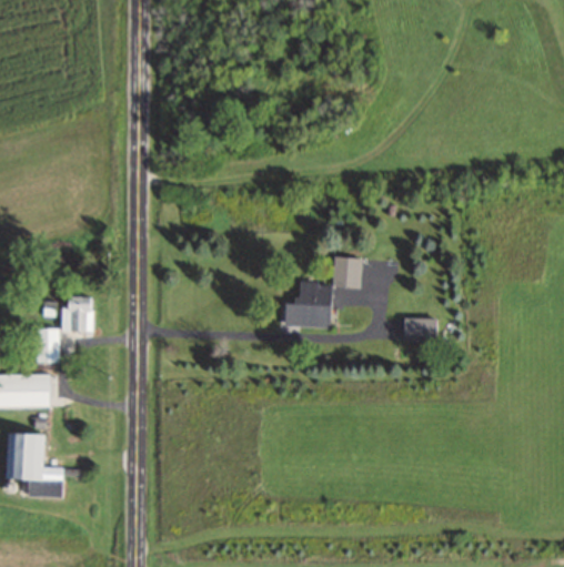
[(336,286),(362,286),(362,257),(336,256),(336,286)]
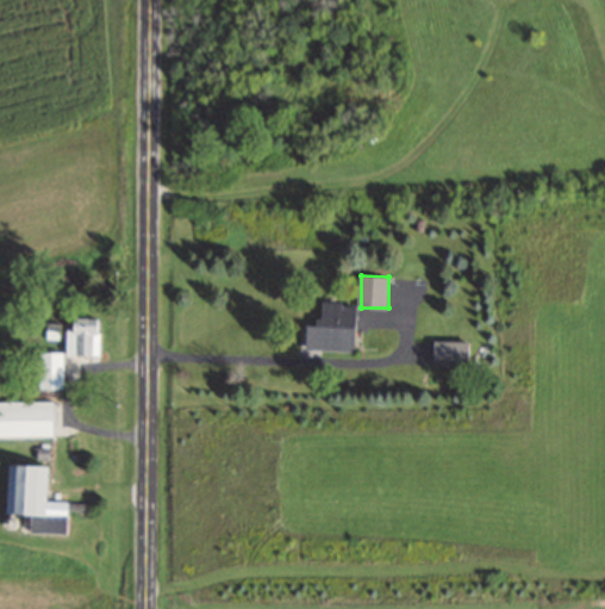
[(306,350),(355,352),(356,304),(324,303),(324,323),(307,323),(306,350)]
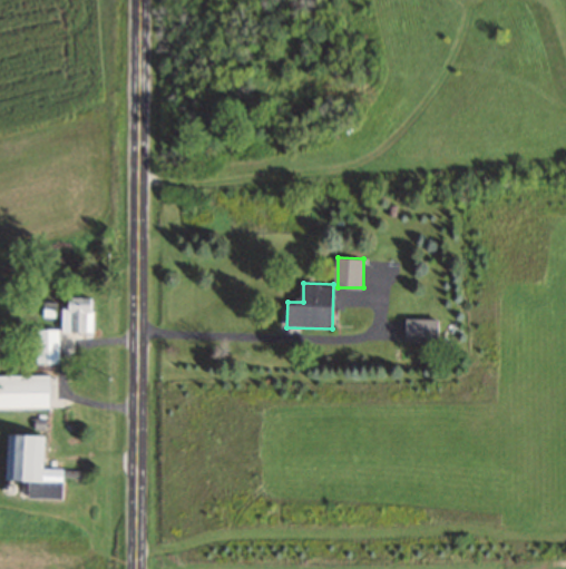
[(93,297),(66,297),(66,332),(93,332),(93,297)]
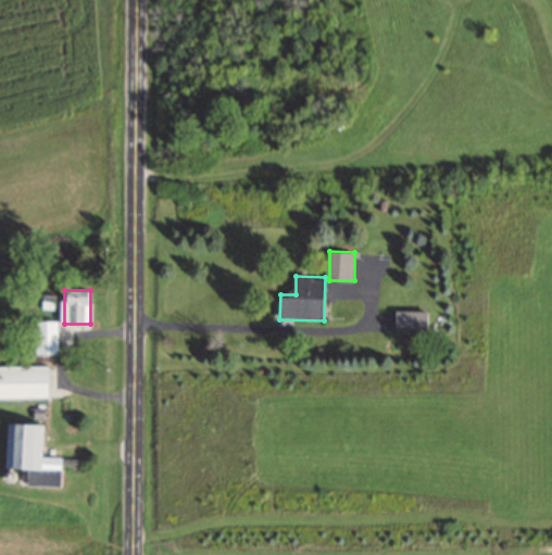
[(397,312),(397,335),(431,335),(431,312),(397,312)]
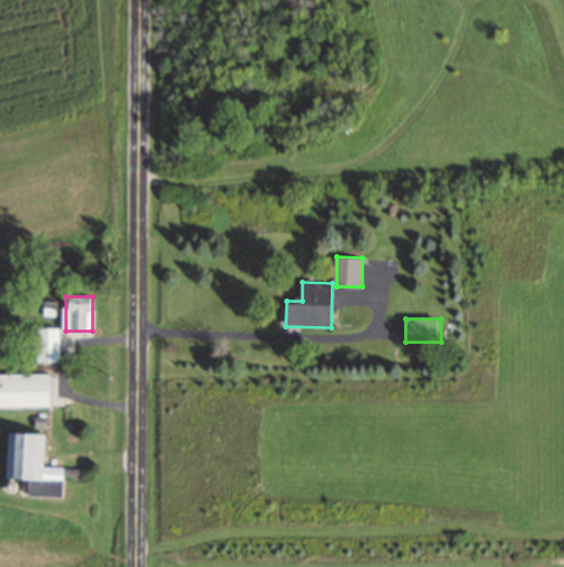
[(61,362),(61,330),(39,330),(39,362),(61,362)]
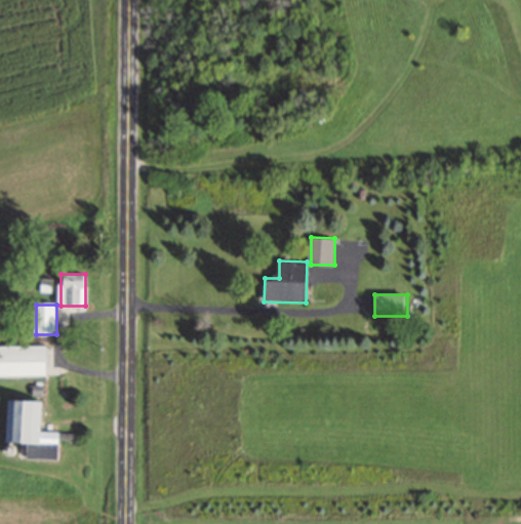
[(0,375),(47,376),(47,346),(0,346),(0,375)]
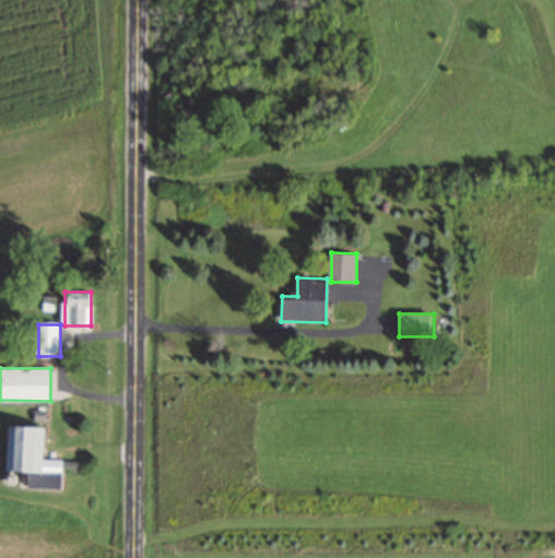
[(44,427),(7,426),(4,472),(61,473),(61,461),(43,460),(44,427)]
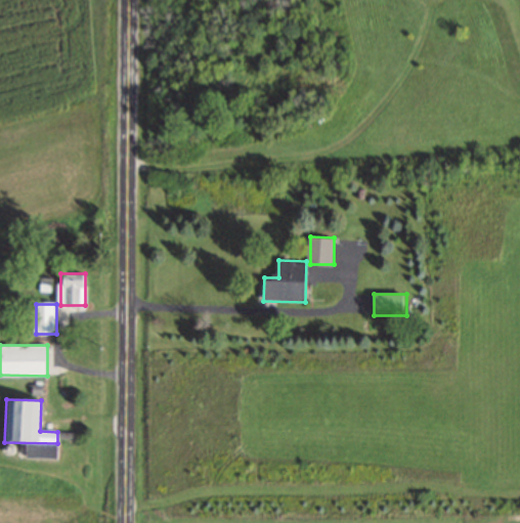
All buildings are outlined.
